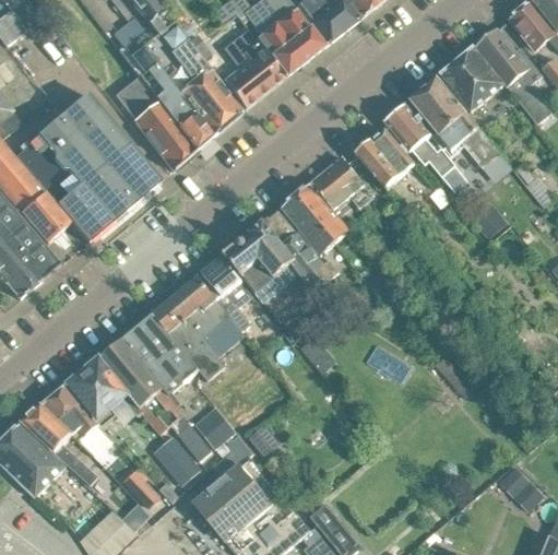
[(129,0),(156,34),(150,38),(144,43),(140,47),(212,136),(241,111),(227,95),(153,0),(129,0)]
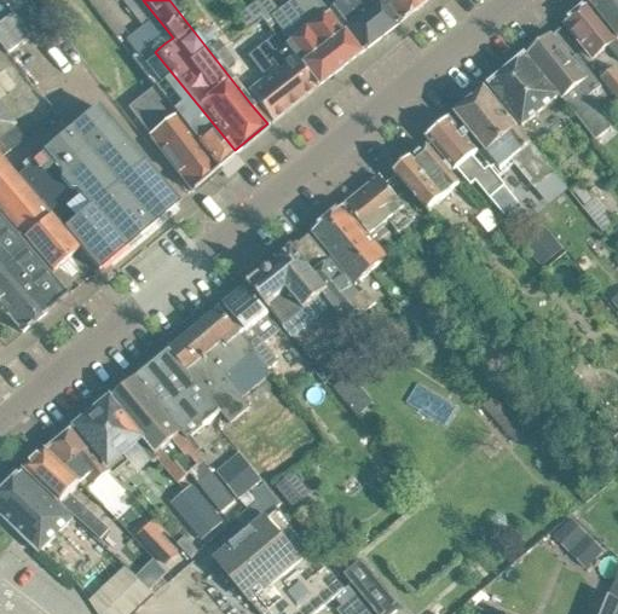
[(281,41),(315,85),(358,51),(324,7),(325,7),(319,0),(289,0),(276,10),(267,0),(254,0),(236,13),(248,28),(261,17),(267,25),(275,19),(287,38),(281,41)]
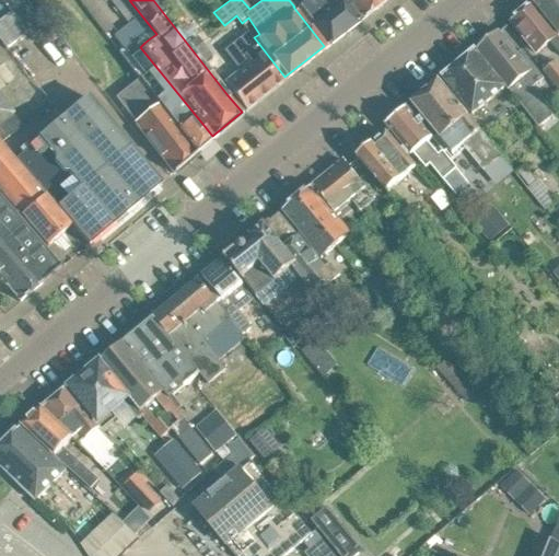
[(302,0),(294,7),(293,7),(324,46),(361,16),(347,0),(302,0)]
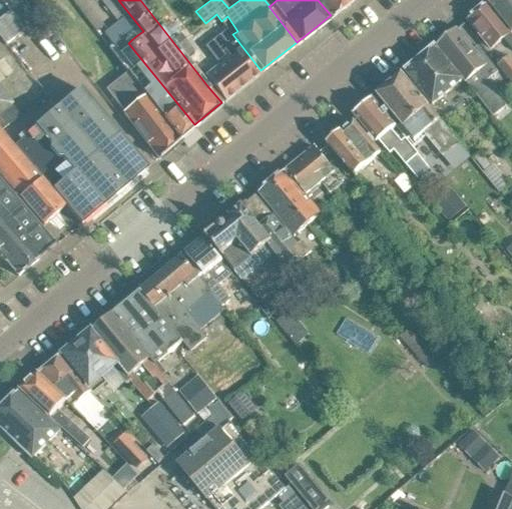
[(318,0),(331,15),(349,0),(318,0)]
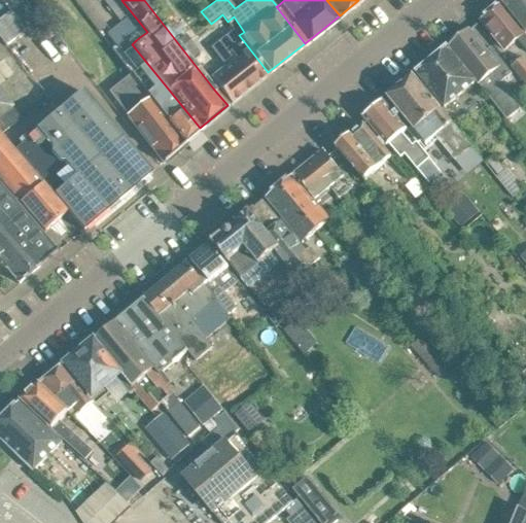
[(525,35),(525,33),(525,32),(499,0),(480,16),(493,32),(504,46),(517,36),(525,47),(525,35)]
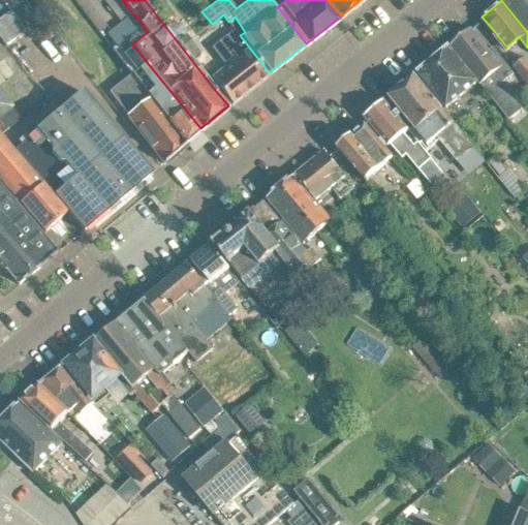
[(501,0),(527,32),(527,31),(527,0),(501,0)]
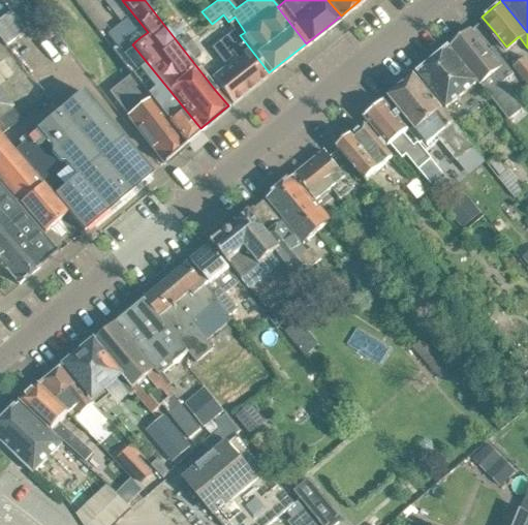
[(167,14),(175,28),(192,20),(185,6),(167,14)]
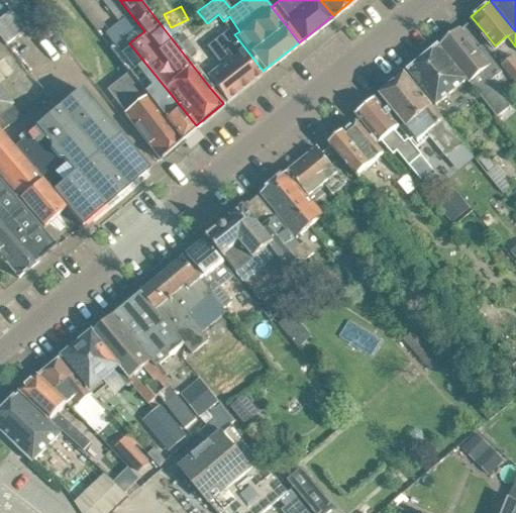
[(14,34),(24,26),(9,7),(0,14),(0,16),(14,34)]
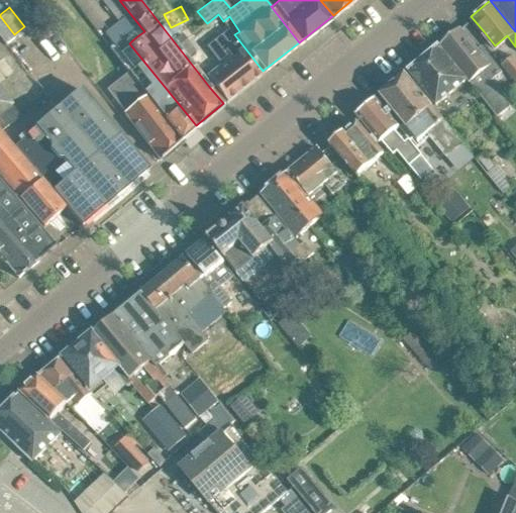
[(112,22),(103,30),(112,42),(108,45),(127,70),(127,71),(180,138),(195,125),(196,125),(129,43),(133,39),(138,35),(122,15),(112,22)]
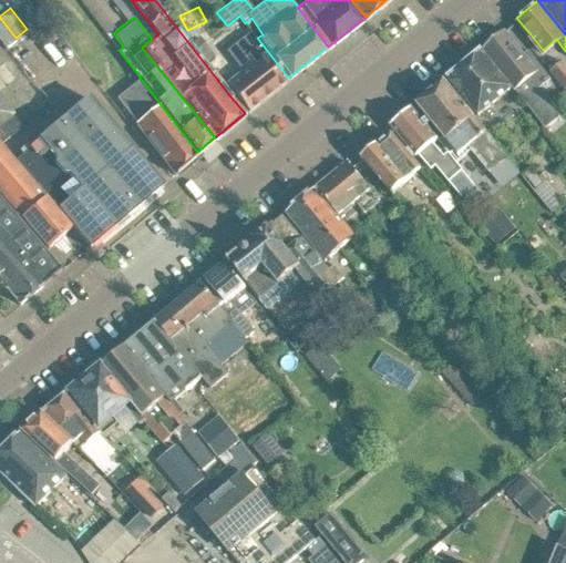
[(0,38),(6,45),(16,38),(0,18),(0,38)]
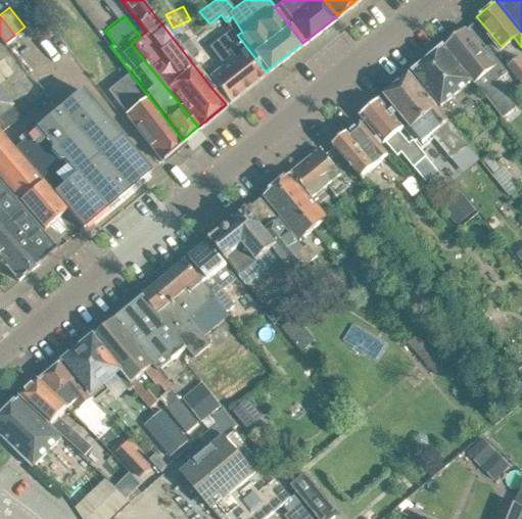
[(195,17),(180,26),(194,52),(209,43),(195,17)]
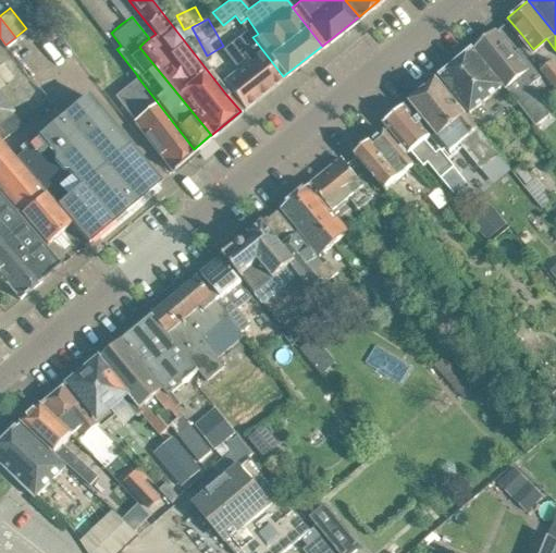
[(494,27),(472,46),(505,86),(535,122),(548,111),(527,85),(540,74),(518,47),(514,50),(494,27)]
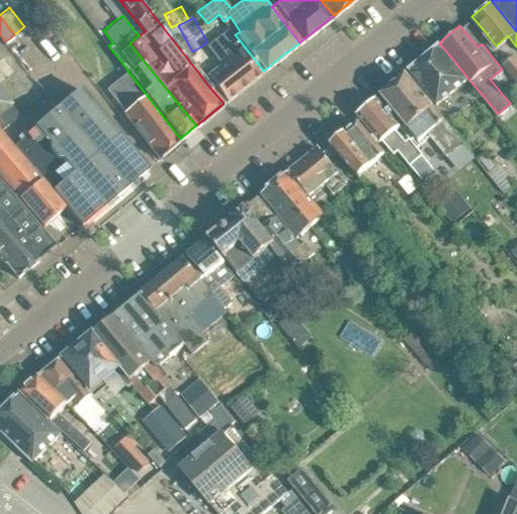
[(235,35),(230,28),(207,45),(222,63),(205,75),(227,101),(263,71),(235,34),(235,35)]
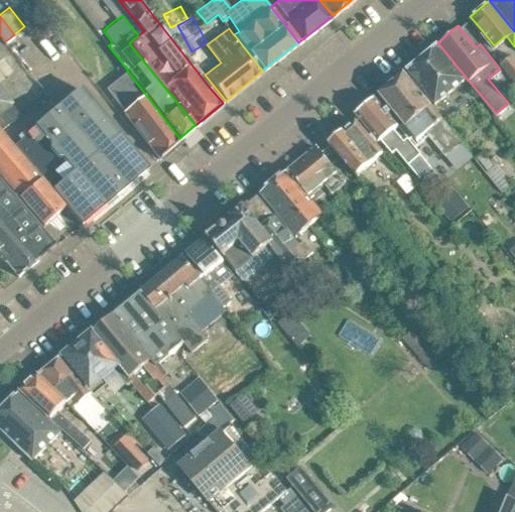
[(434,102),(465,78),(436,43),(406,69),(419,84),(434,102)]
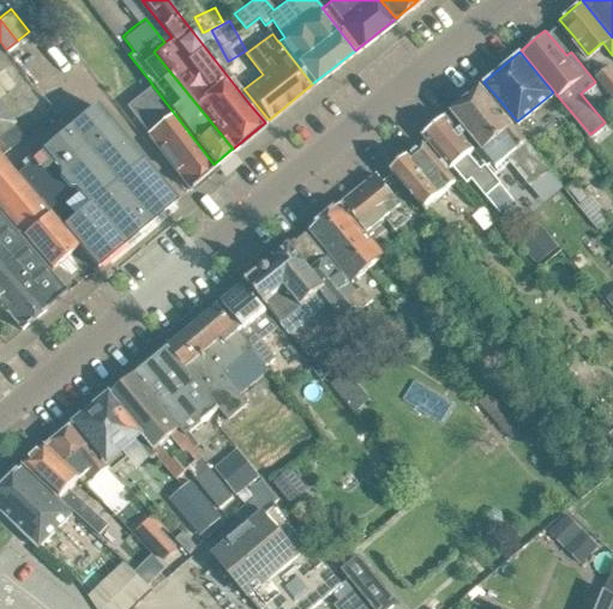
[(612,95),(612,70),(608,64),(596,73),(612,95)]
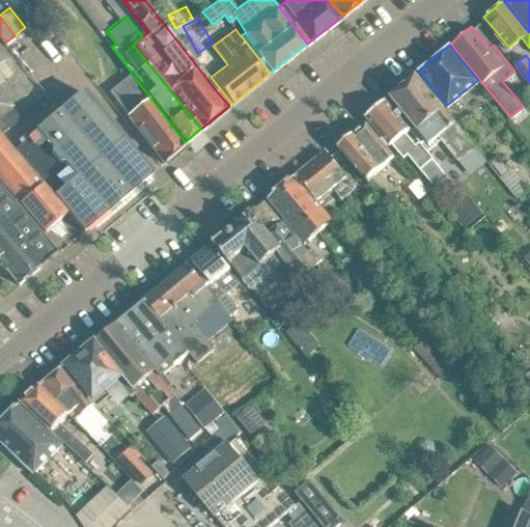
[(131,73),(109,89),(164,162),(185,142),(131,73)]
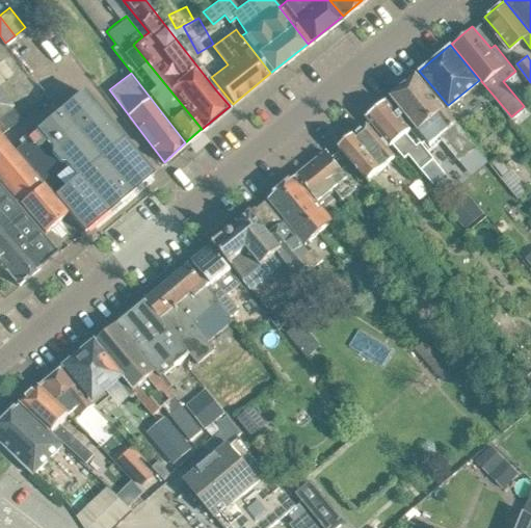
[(475,146),(429,89),(416,74),(389,96),(427,141),(437,133),(458,159),(475,146)]
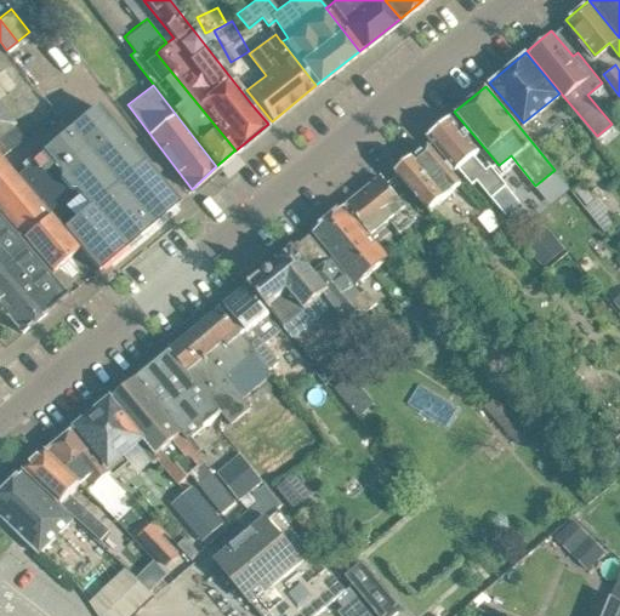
[(0,154),(23,136),(16,125),(17,124),(0,103),(0,154)]
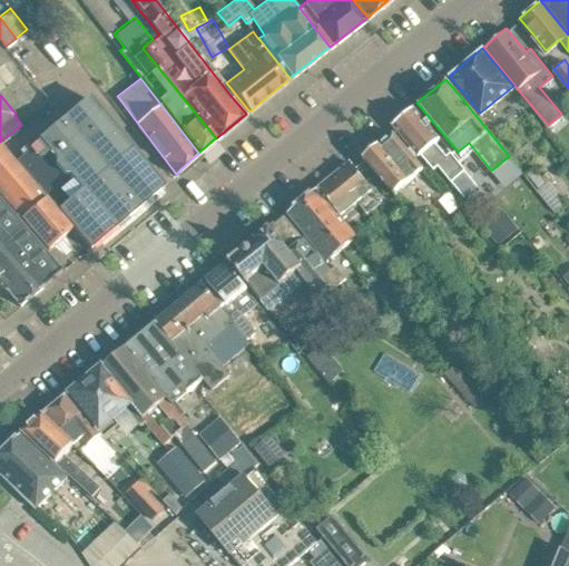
[(88,246),(105,232),(162,184),(147,167),(88,96),(13,158),(88,246)]
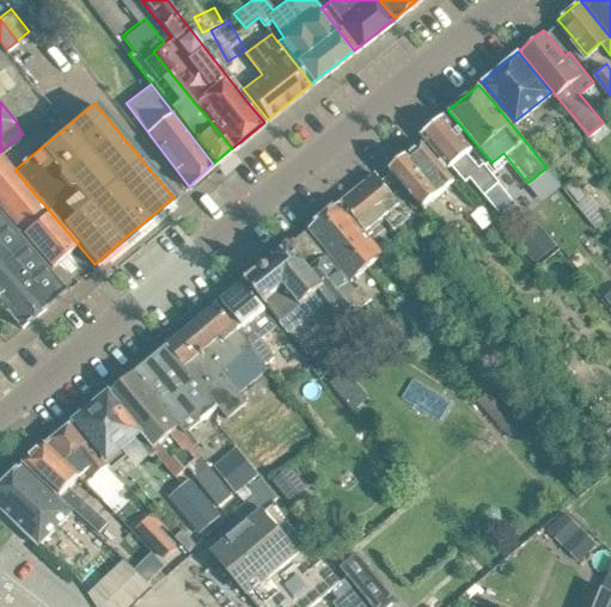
[(465,182),(470,177),(484,195),(486,195),(498,209),(499,209),(512,225),(524,215),(511,200),(512,198),(499,183),(500,183),(484,165),(480,169),(466,153),(472,148),(444,114),(420,133),(448,167),(451,165),(465,182)]
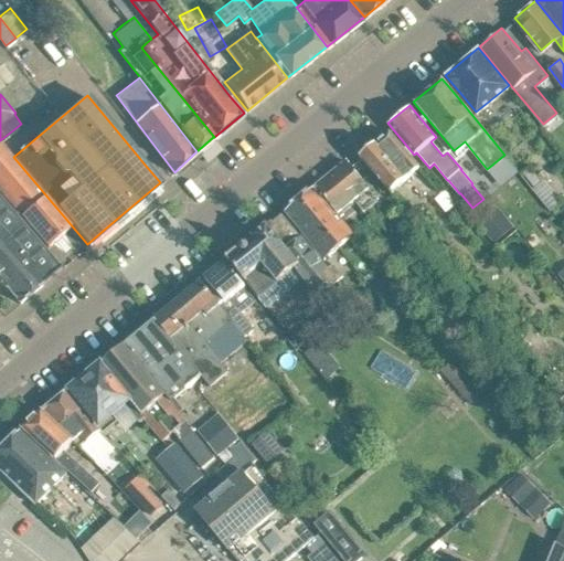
[(403,148),(389,130),(373,144),(372,143),(365,141),(360,147),(359,154),(360,155),(359,156),(373,172),(390,191),(418,167),(403,148)]
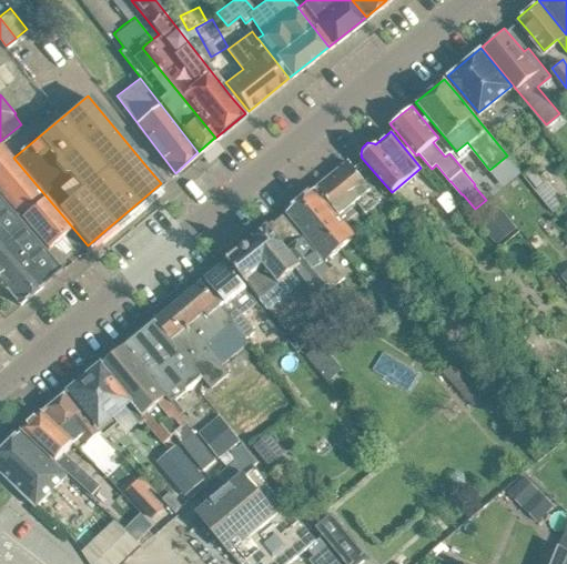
[(0,191),(31,230),(46,247),(69,228),(54,210),(0,143),(0,191)]
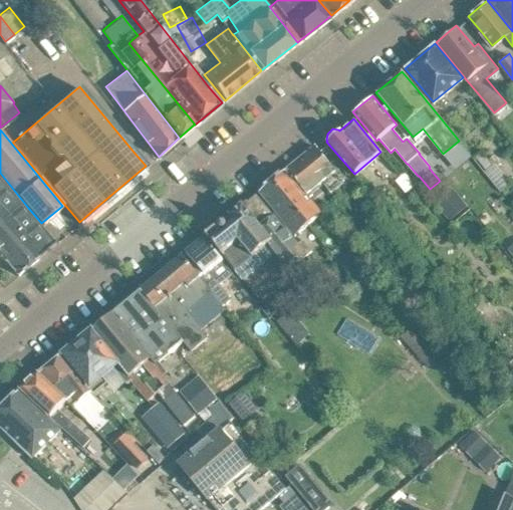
[(331,192),(343,181),(334,170),(335,170),(327,160),(314,145),(286,168),(308,195),(319,188),(318,184),(322,181),(331,192)]
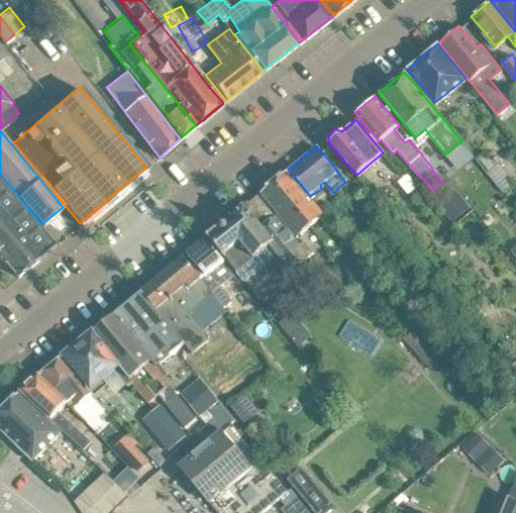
[(494,165),(483,151),(477,157),(488,170),(486,171),(503,191),(513,183),(497,164),(494,165)]
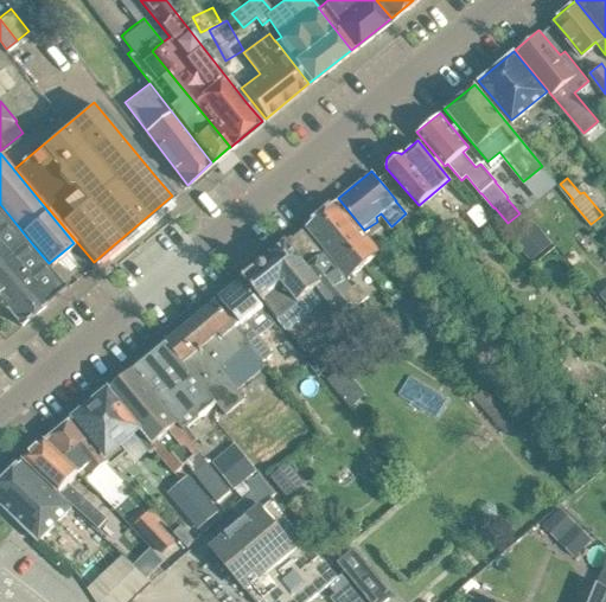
[(348,275),(363,262),(378,249),(364,230),(338,198),(305,225),(320,243),(348,275)]
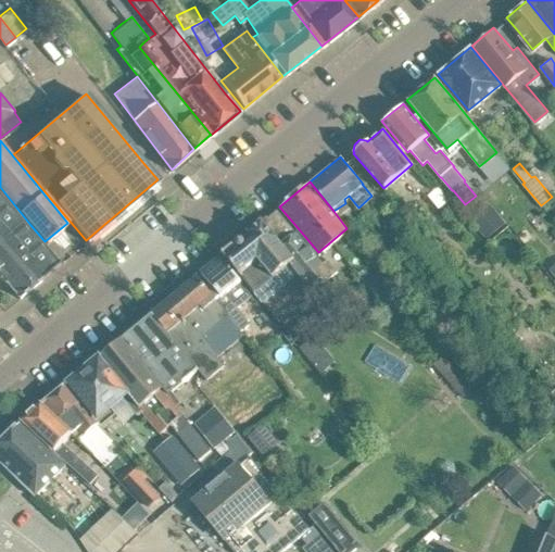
[(0,233),(39,279),(58,264),(45,247),(0,195),(0,233)]
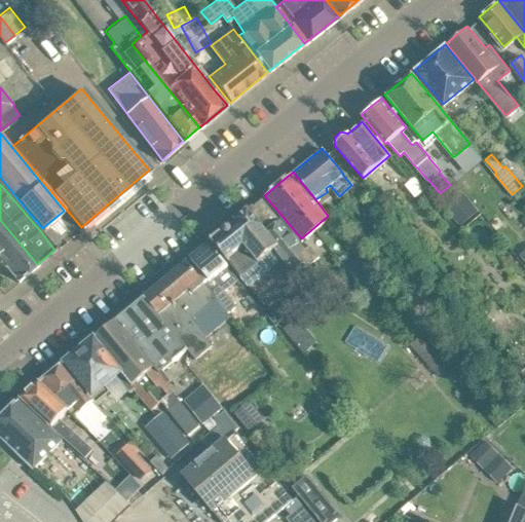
[(249,211),(275,246),(272,248),(279,257),(294,274),(312,259),(303,248),(275,215),(262,199),(249,211)]
